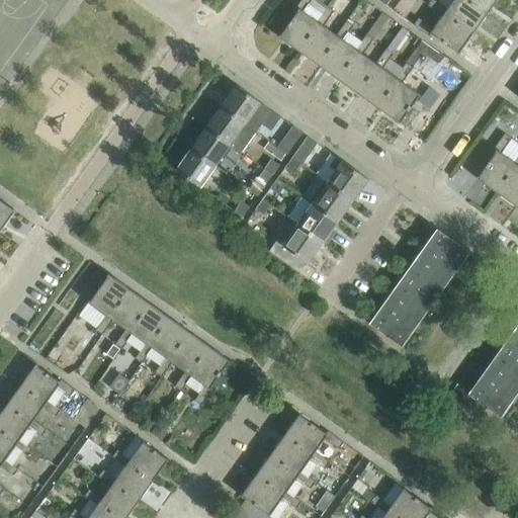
[(319,22),(316,20),(321,12),(309,3),(311,0),(299,0),(295,7),(296,8),(277,35),(298,52),(319,22)]
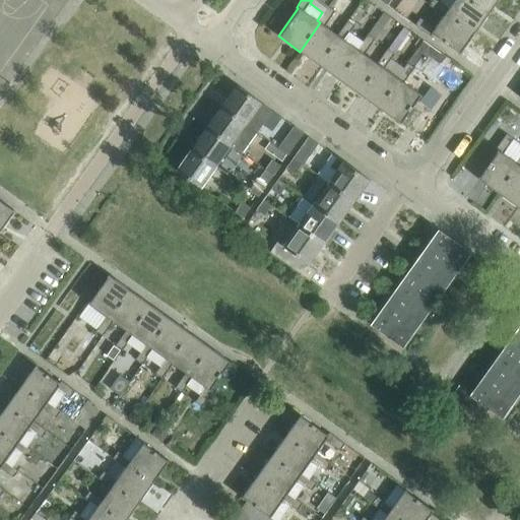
[(489,12),(471,0),(453,0),(448,8),(437,0),(431,0),(428,5),(443,15),(446,11),(474,31),(489,12)]
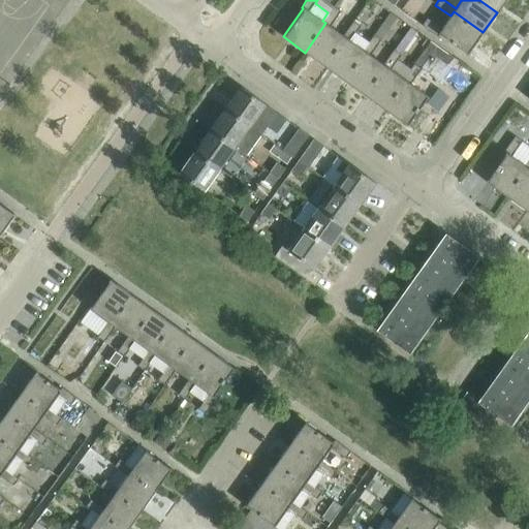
[(505,0),(479,0),(497,12),(505,0)]
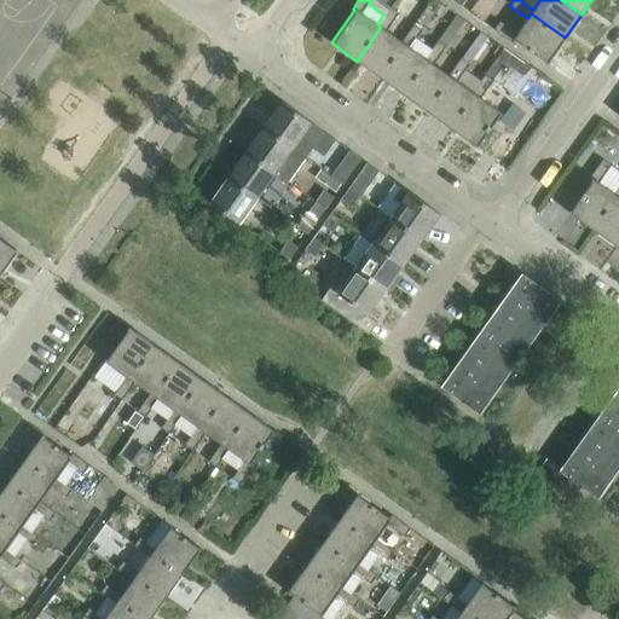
[(405,44),(400,41),(386,30),(398,12),(389,6),(383,15),(377,24),(381,27),(357,62),(381,77),(405,44)]
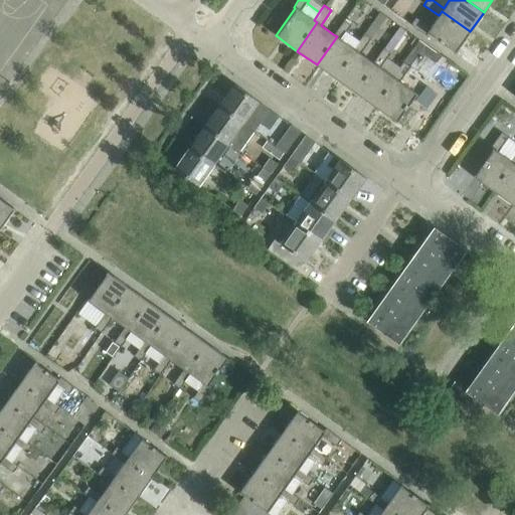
[(470,31),(442,11),(439,15),(430,27),(415,17),(410,24),(425,35),(427,33),(455,53),(470,31)]
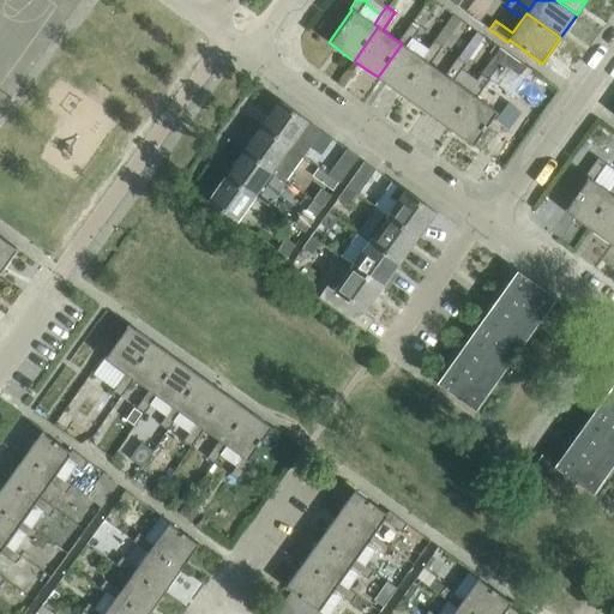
[(425,60),(421,58),(427,48),(413,37),(419,29),(410,23),(397,41),(402,43),(378,77),(401,94),(425,60)]
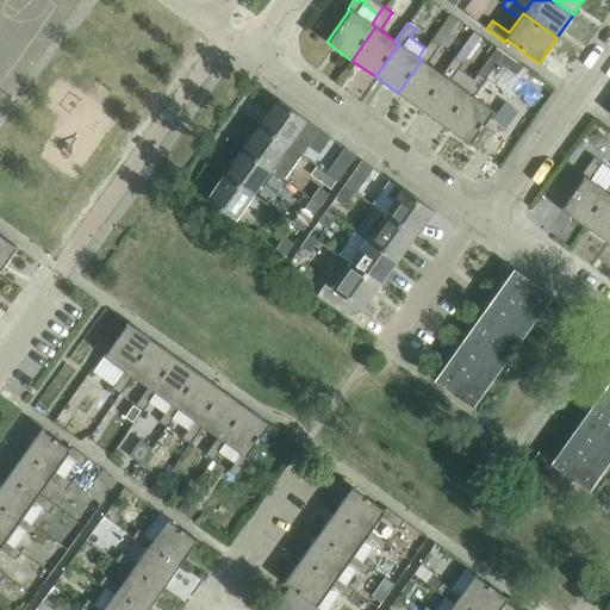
[(472,31),(454,56),(462,62),(480,37),(472,31)]
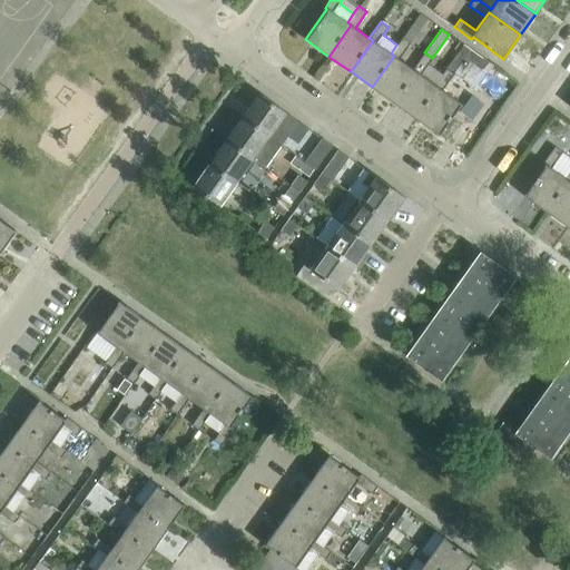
[(394,102),(416,71),(412,69),(399,59),(411,42),(402,37),(396,45),(391,53),(394,56),(372,87),(394,102)]
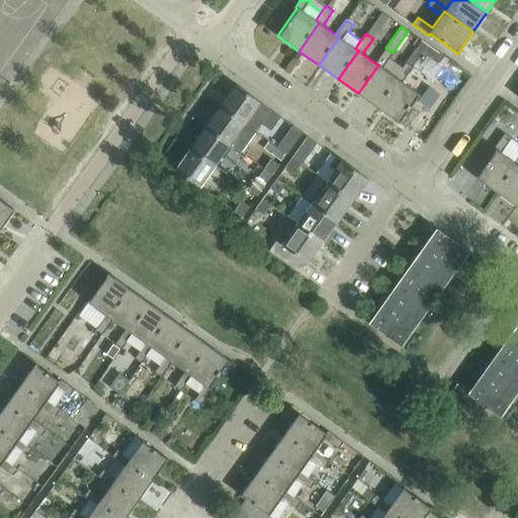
[(385,48),(374,63),(378,65),(358,93),(377,107),(399,79),(395,77),(382,68),(393,53),(385,48)]
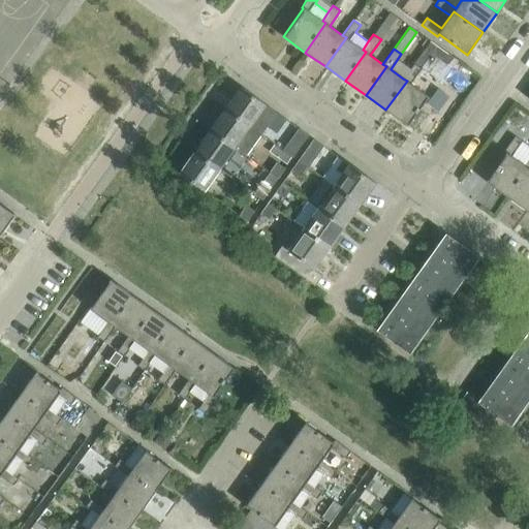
[(408,125),(429,96),(410,84),(422,68),(413,63),(403,79),(407,81),(385,110),(408,125)]
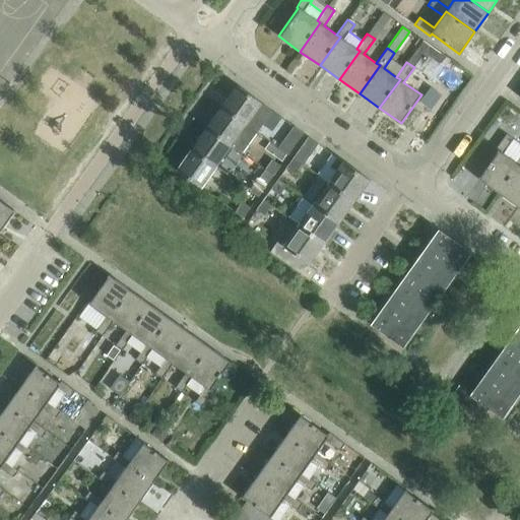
[(271,110),(237,84),(236,85),(237,86),(222,107),(256,131),(271,110)]
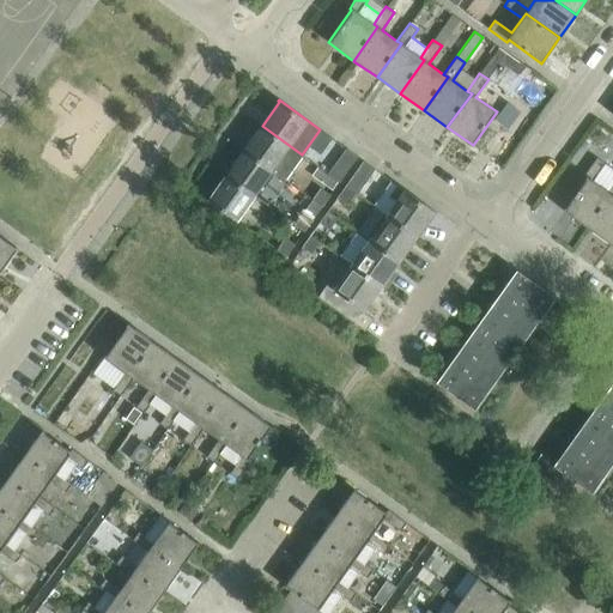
[(302,155),(262,126),(244,151),(272,170),(284,180),(302,155)]
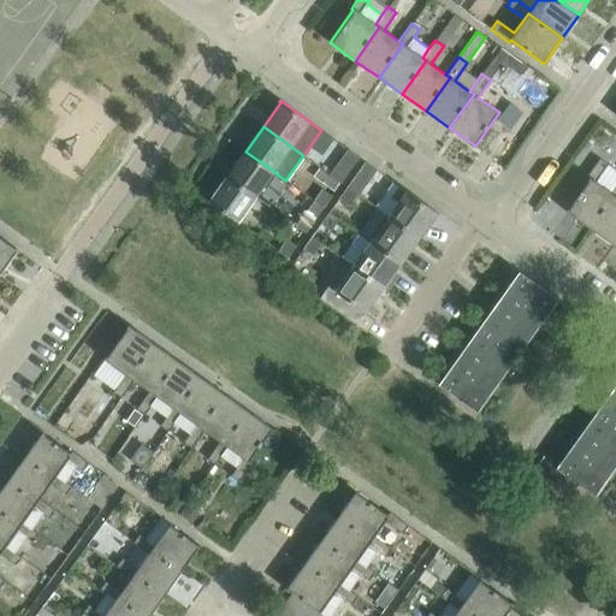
[(341,182),(359,158),(348,149),(330,173),(341,182)]
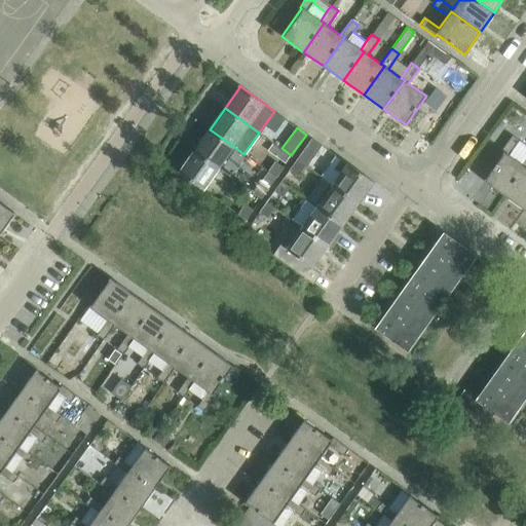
[(233,146),(210,129),(194,150),(218,167),(233,146)]
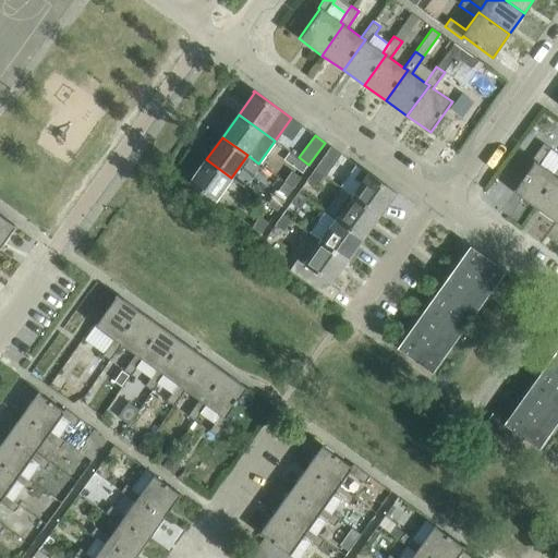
[(557,177),(553,174),(540,165),(550,148),(543,143),(531,160),(533,161),(511,191),(535,207),(557,177)]
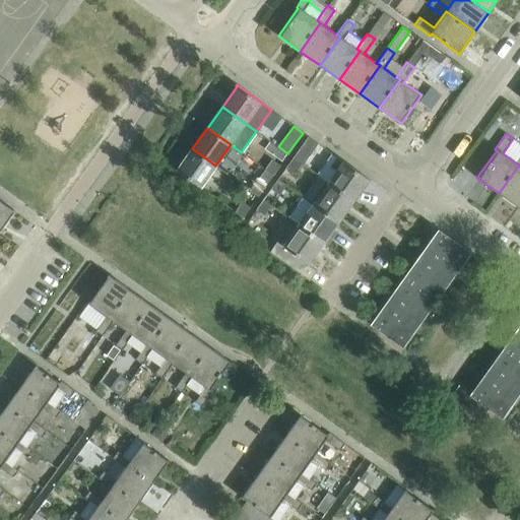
[(303,165),(318,143),(308,136),(293,157),(302,164),(303,165)]
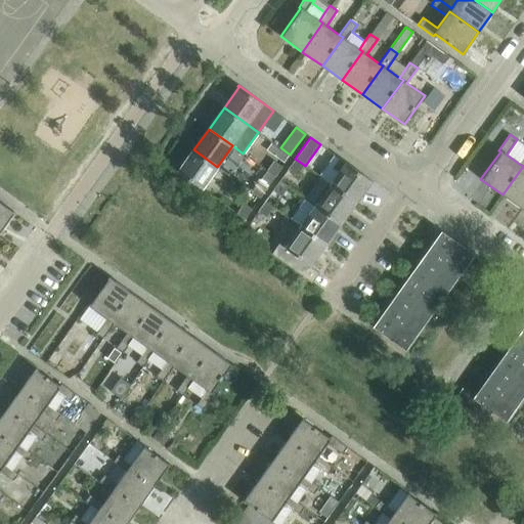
[(266,150),(284,163),(289,156),(271,143),(266,150)]
